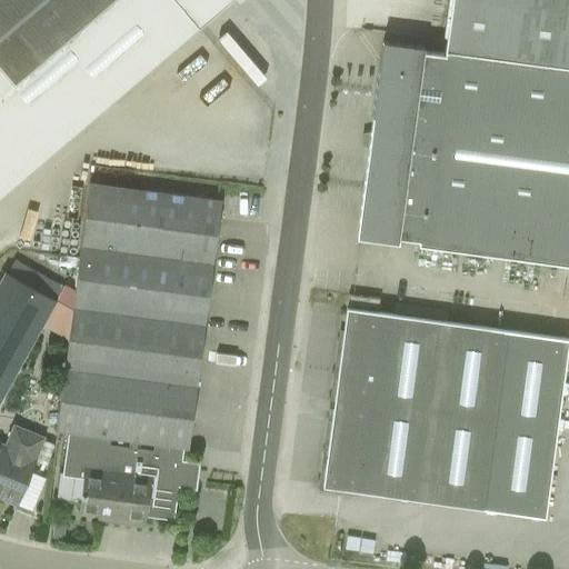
[(0,0),(0,196),(199,27),(183,8),(177,0),(0,0)]
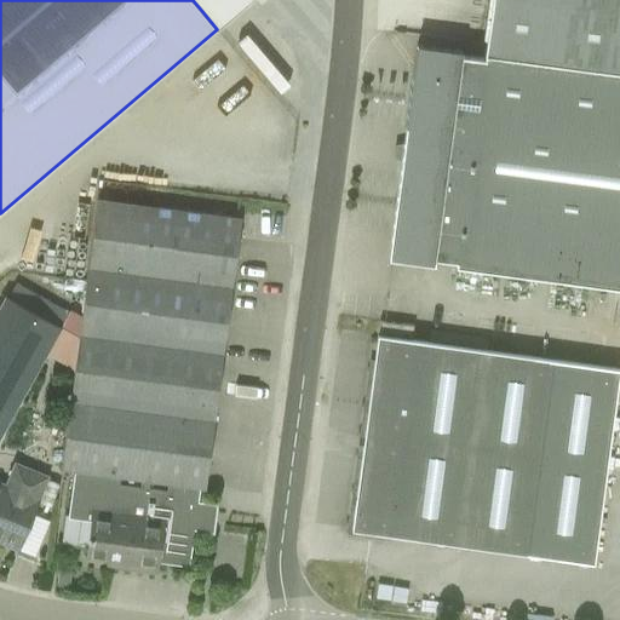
[(417,45),(406,127),(388,259),(434,264),(435,259),(457,263),(457,267),(578,283),(619,288),(619,0),(489,0),(484,53),(483,58),(461,56),(463,51),(417,45)]
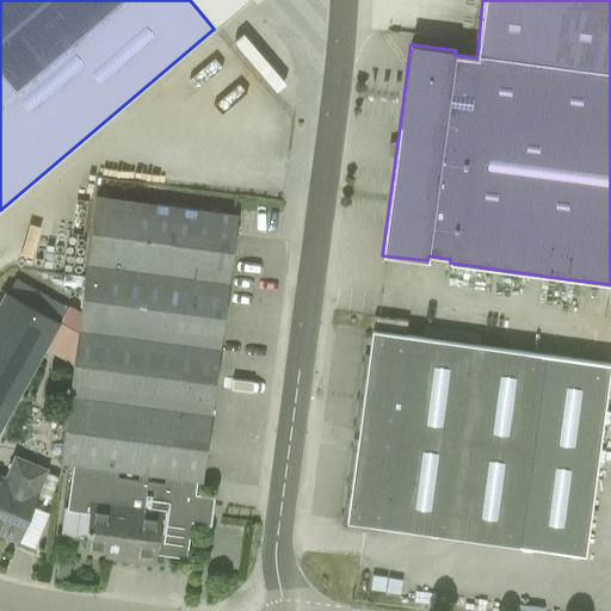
[(97,199),(80,315),(74,364),(60,464),(74,466),(118,469),(139,473),(147,474),(165,476),(196,480),(203,481),(238,215),(97,199)]
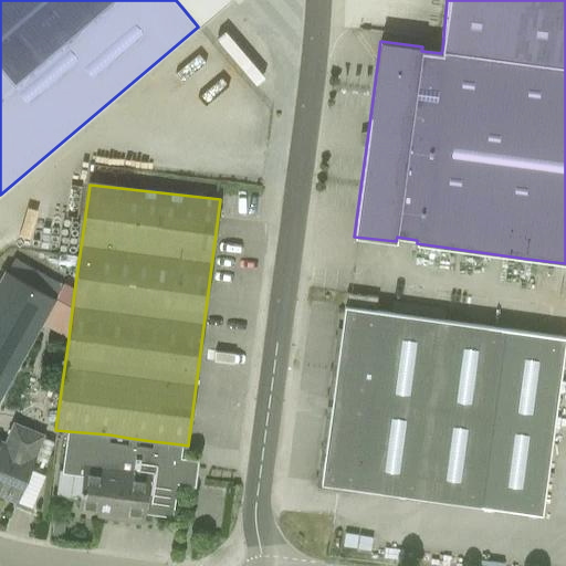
[(59,299),(65,286),(16,258),(8,271),(59,299)]
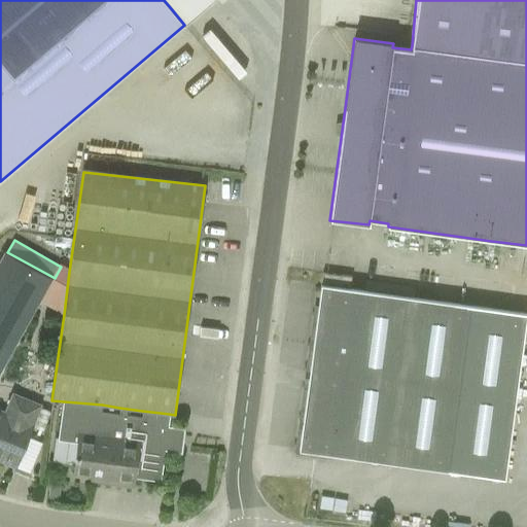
[(0,377),(41,302),(55,278),(7,252),(0,265),(0,377)]
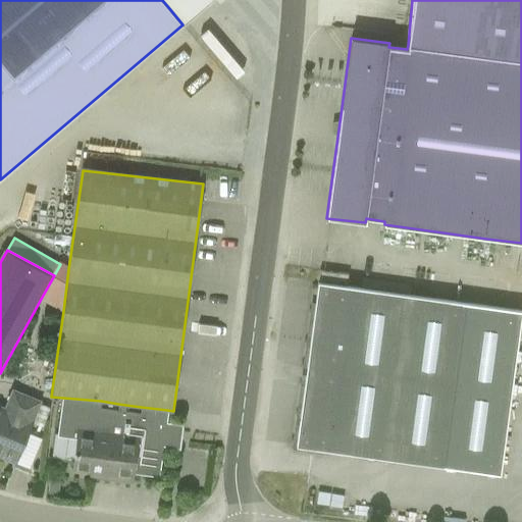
[(41,299),(63,311),(68,269),(60,264),(54,275),(41,299)]
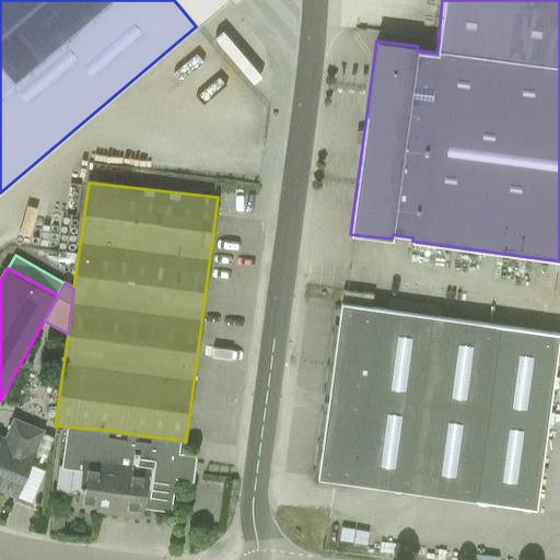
[(374,294),(364,292),(343,290),(341,301),(372,305),(374,294)]
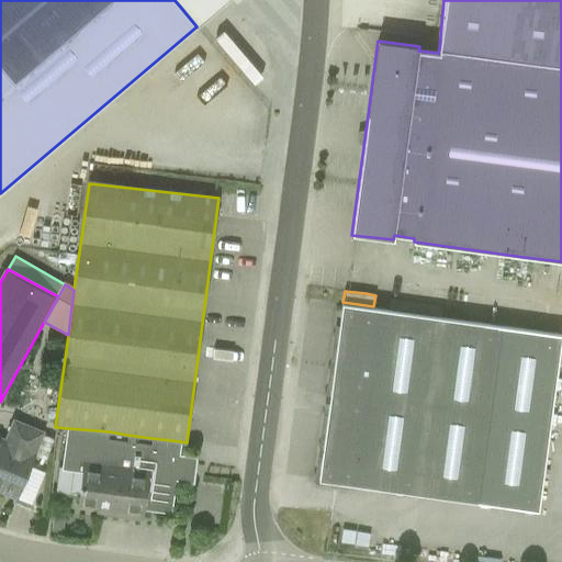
[(561,335),(540,332),(343,304),(319,480),(516,507),(538,510),(561,335)]
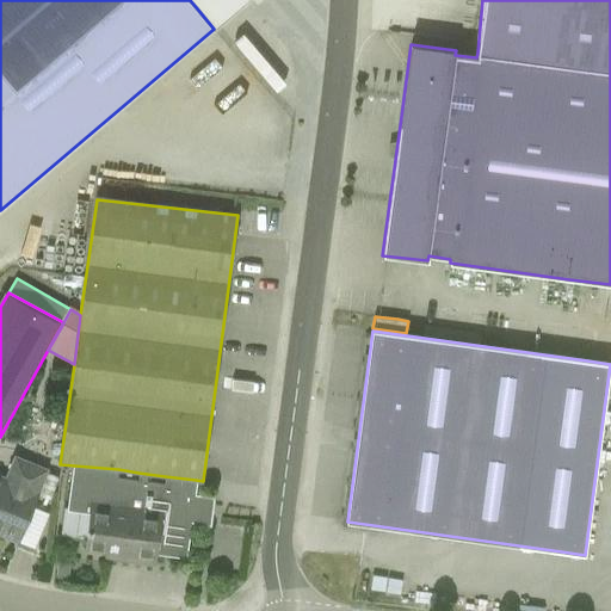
[(38,493),(48,469),(14,456),(5,477),(0,474),(0,534),(18,542),(38,493)]
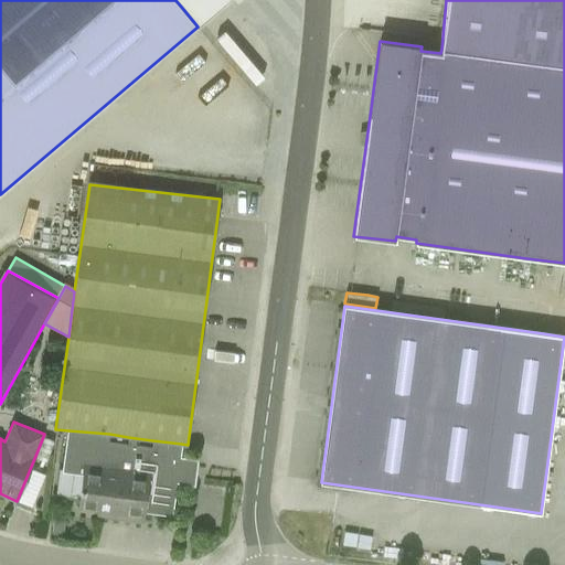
[(152,440),(152,447),(136,444),(136,438),(128,437),(127,444),(108,440),(109,434),(68,430),(64,470),(60,469),(55,496),(80,499),(78,508),(109,512),(108,516),(142,522),(145,511),(171,514),(176,481),(188,482),(189,476),(190,476),(192,467),(190,467),(191,460),(179,458),(181,444),(152,440)]
